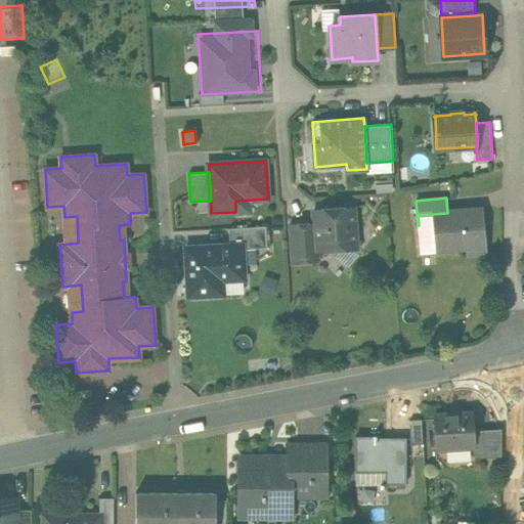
[(354,207),(314,210),(315,223),(316,250),(317,250),(356,247),(354,207)]
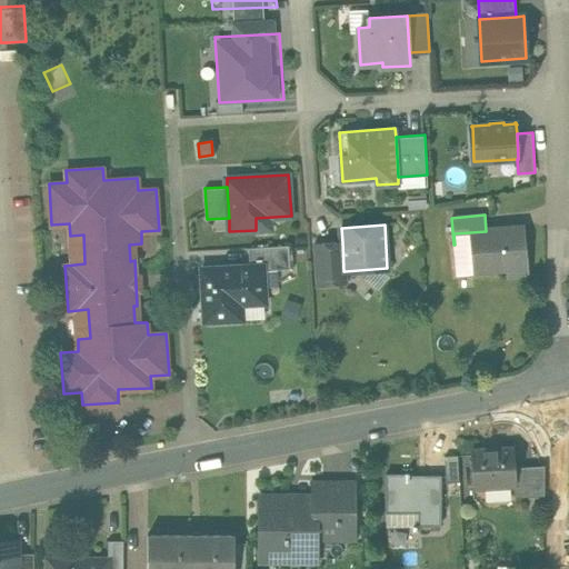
[(486,231),(470,232),(475,272),(476,272),(476,270),(507,267),(507,276),(528,275),(523,226),(522,226),(522,228),(486,231)]
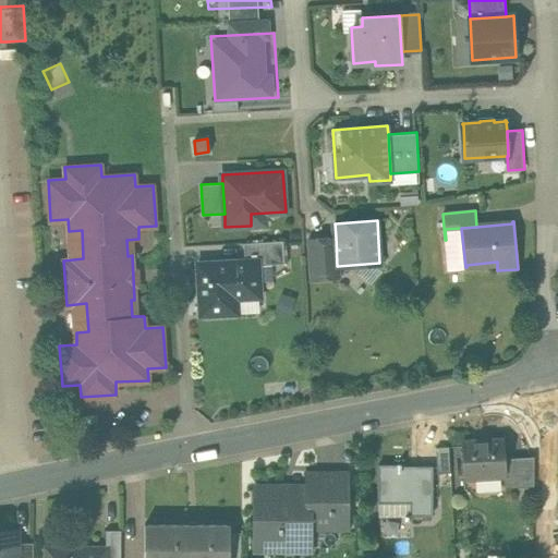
[(448,269),(465,267),(461,228),(445,229),(446,240),(445,240),(448,269)]
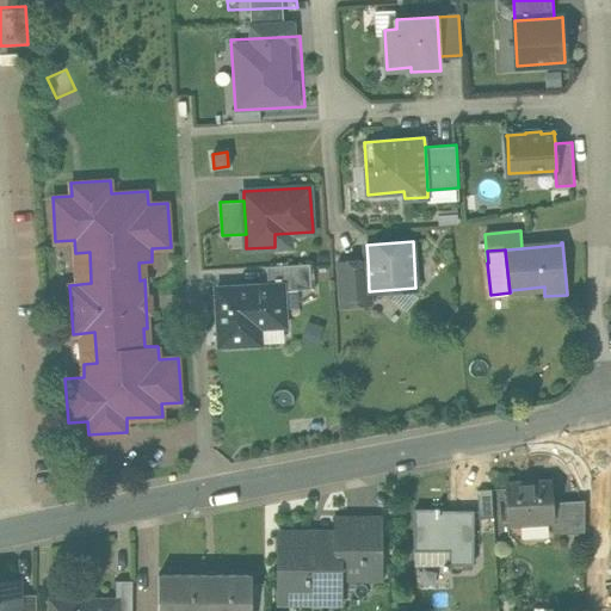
[(368,260),(339,263),(341,306),(371,303),(370,291),(369,291),(368,260)]
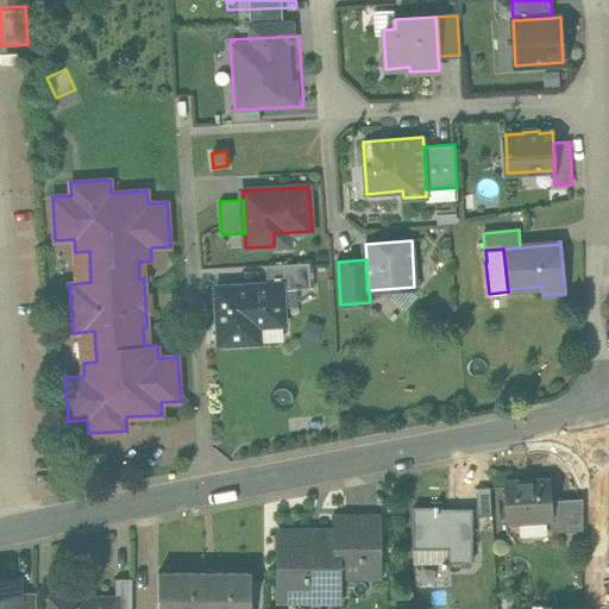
[(309,263),(267,265),(268,284),(282,283),(283,289),(311,288),(309,263)]
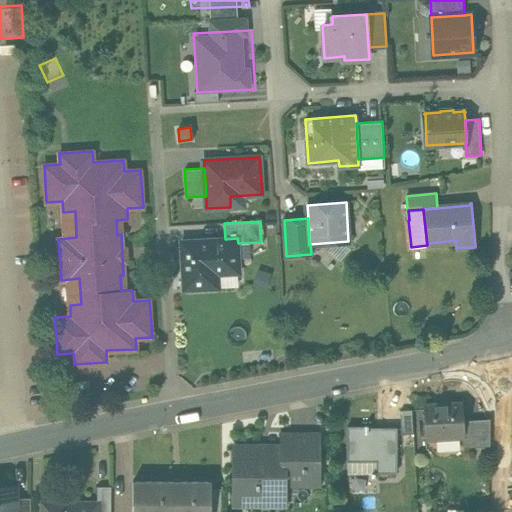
[(225,239),(181,241),(184,289),(210,288),(209,280),(215,274),(239,272),(238,243),(237,238),(225,239)]
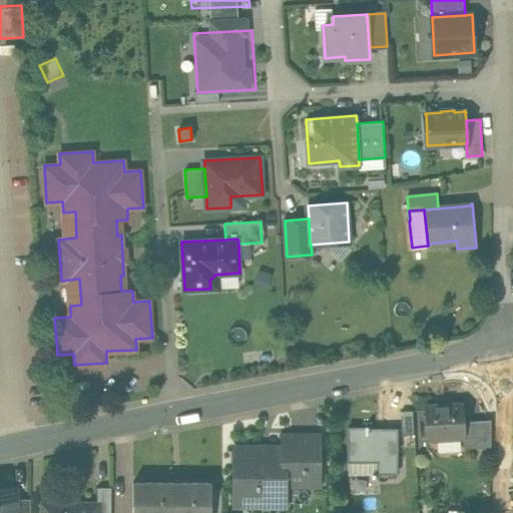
[(464,404),(425,406),(427,439),(464,437),(465,437),(465,421),(464,404)]
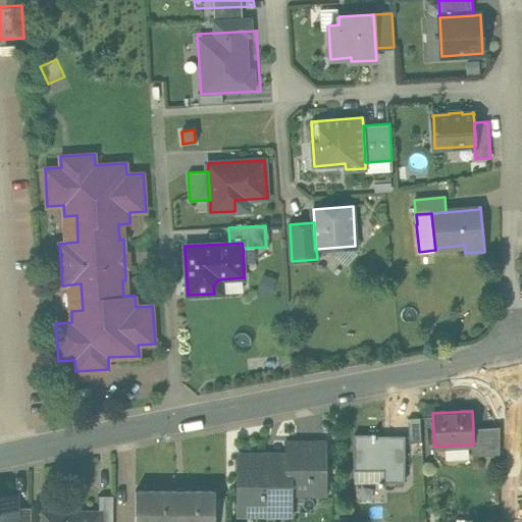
[(421,442),(420,418),(408,418),(409,442),(421,442)]
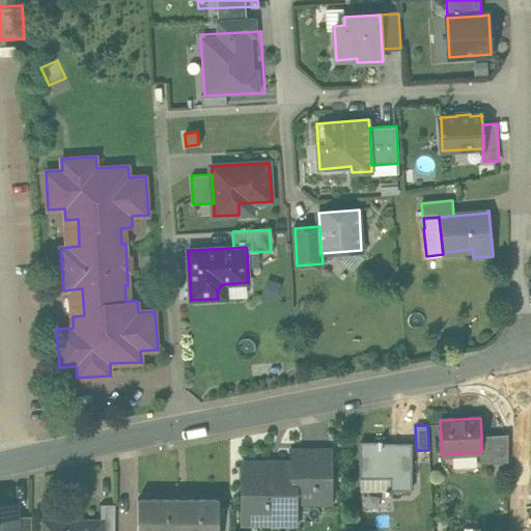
[(494,435),(481,436),(481,452),(480,452),(481,464),(496,463),(494,435)]
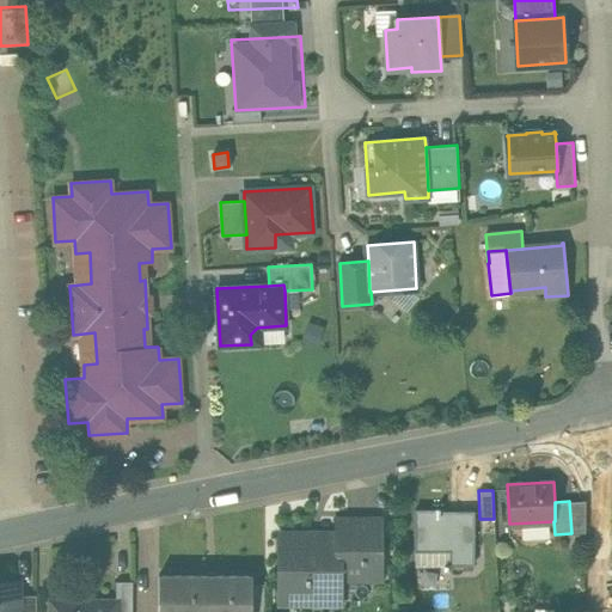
[(586,501),(569,501),(571,533),(586,532),(586,501)]
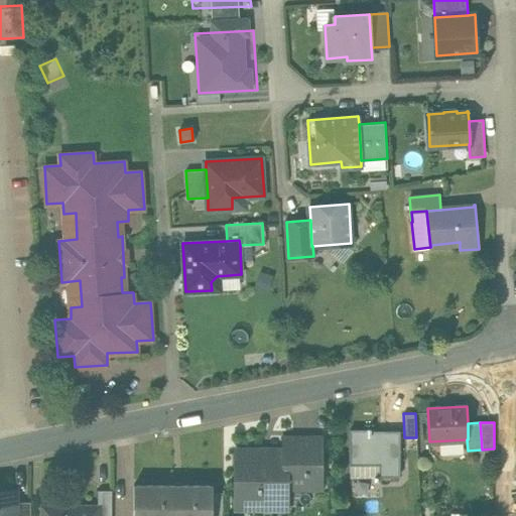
[(400,430),(370,430),(370,428),(367,429),(367,430),(351,430),(351,429),(350,429),(350,465),(379,465),(379,477),(399,477),(400,430)]
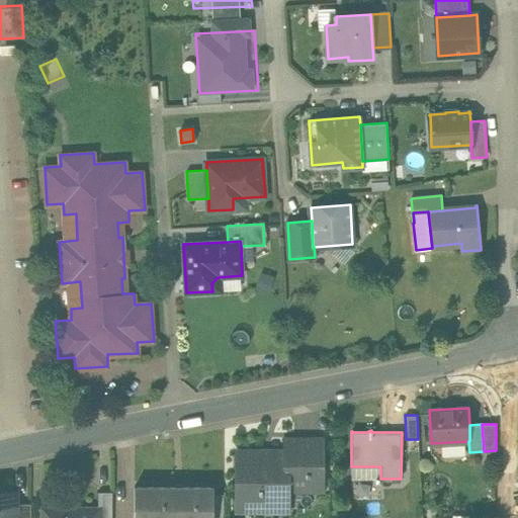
[(322,440),(286,440),(286,441),(286,452),(237,452),(237,453),(238,453),(238,508),(237,508),(237,509),(288,509),(288,508),(287,508),(287,489),(322,489),(322,488),(322,441),(322,440)]
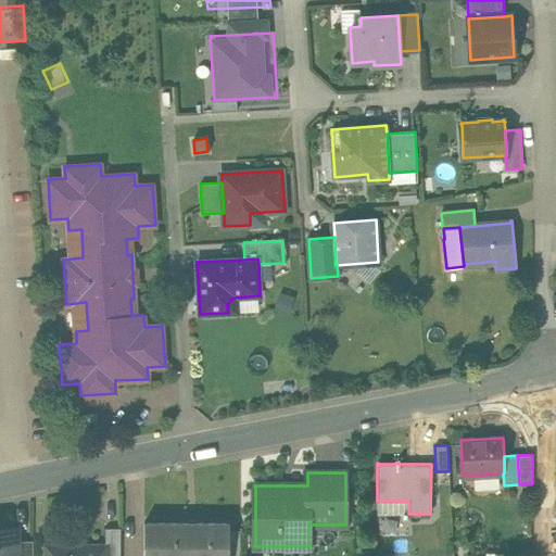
[(227,523),(146,523),(146,522),(144,522),(144,555),(228,555),(228,522),(227,522),(227,523)]
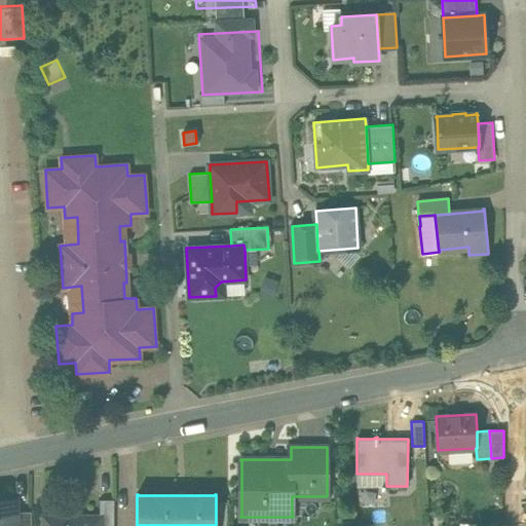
[(15,499),(0,499),(0,525),(16,525),(16,512),(15,499)]
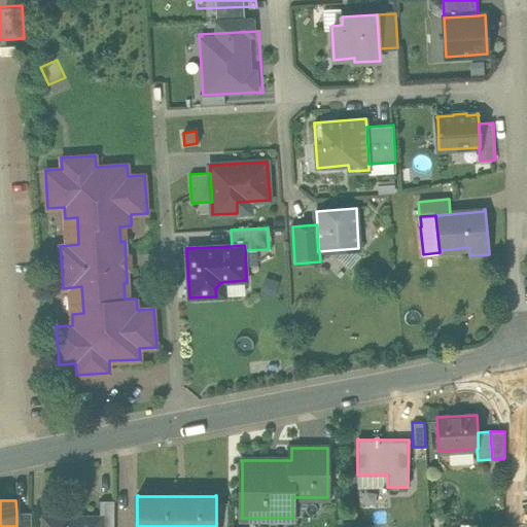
[(113,526),(114,500),(100,501),(100,518),(102,518),(101,526),(113,526)]
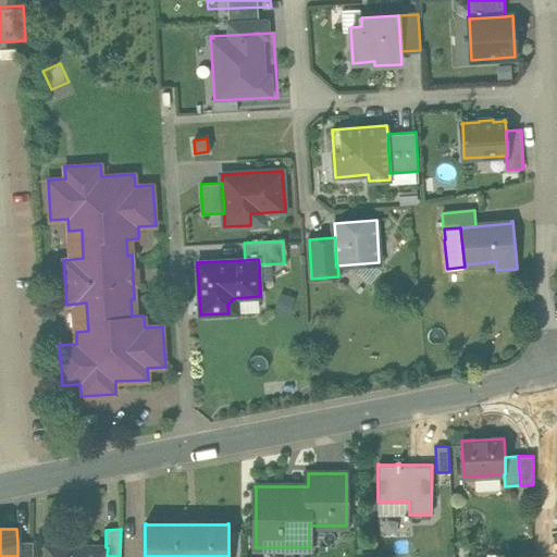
[(33,556),(33,542),(17,542),(17,556),(33,556)]
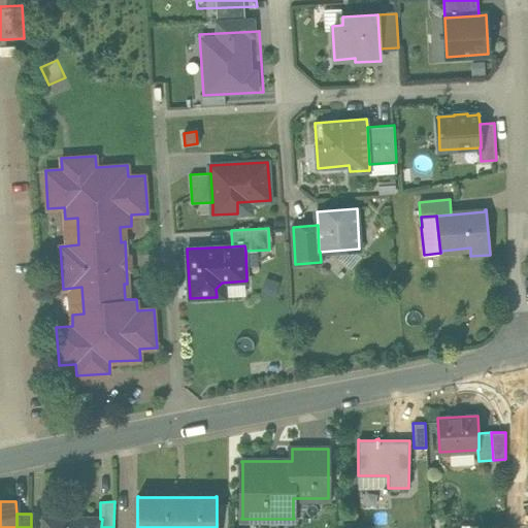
[(100,519),(43,519),(43,527),(101,527),(102,519),(100,519)]
